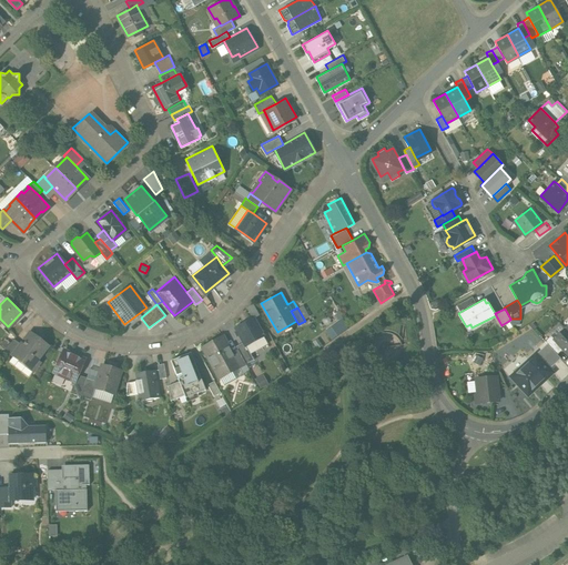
[(254,316),(235,326),(243,341),(245,344),(246,344),(263,334),(254,316)]
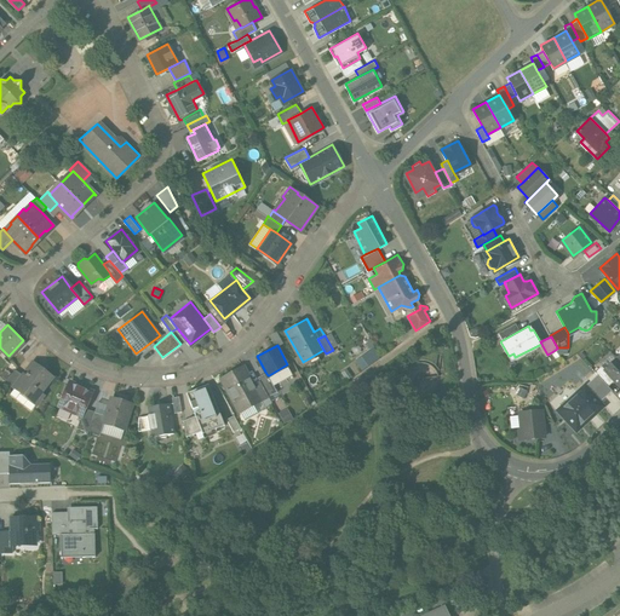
[(619,360),(616,356),(604,368),(614,379),(619,385),(619,360)]
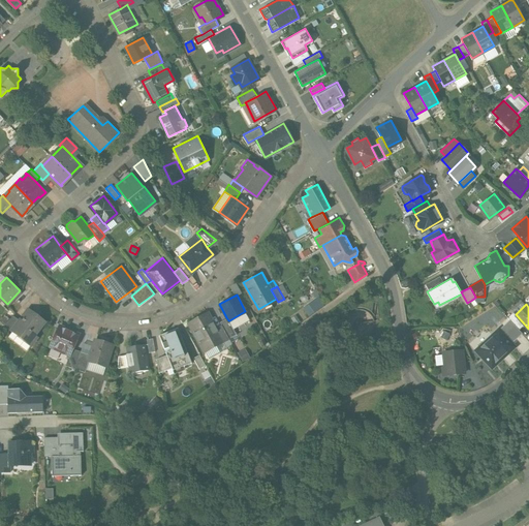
[(36,316),(26,309),(23,314),(24,315),(22,318),(21,317),(20,318),(13,326),(20,330),(17,334),(30,344),(37,335),(35,333),(45,319),(38,314),(36,316)]
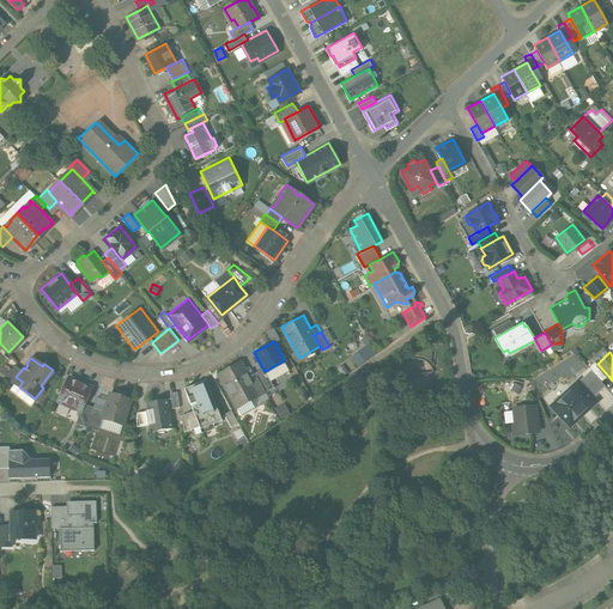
[(590,369),(601,381),(607,375),(598,364),(595,360),(588,366),(590,369)]
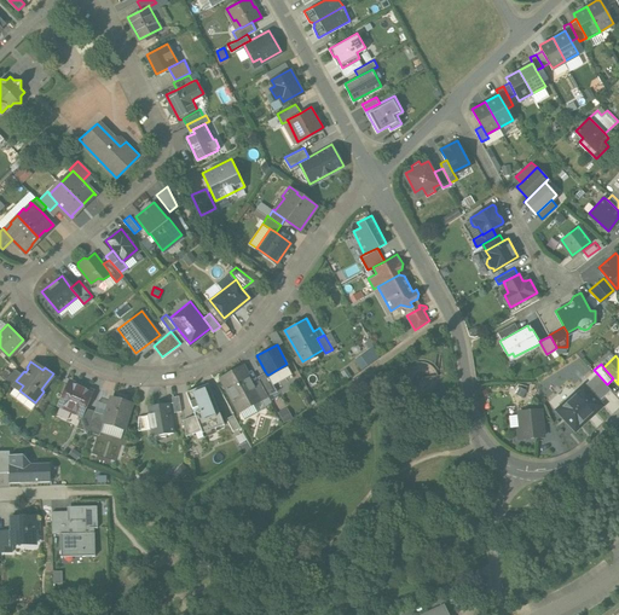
[(244,366),(224,377),(231,389),(230,393),(231,396),(236,396),(237,396),(242,406),(249,402),(250,399),(259,394),(253,383),(244,366)]
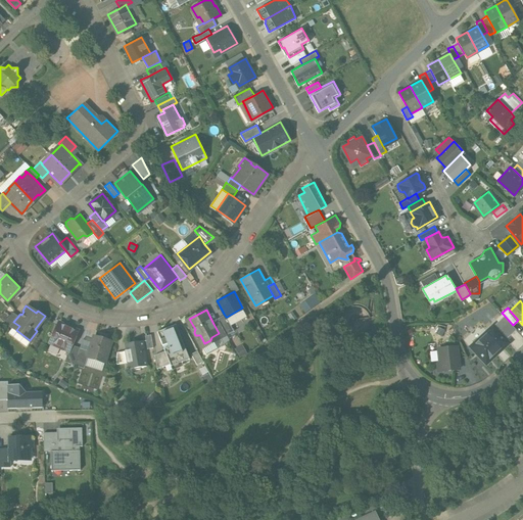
[(13,322),(19,315),(13,311),(3,320),(16,330),(19,326),(13,322)]
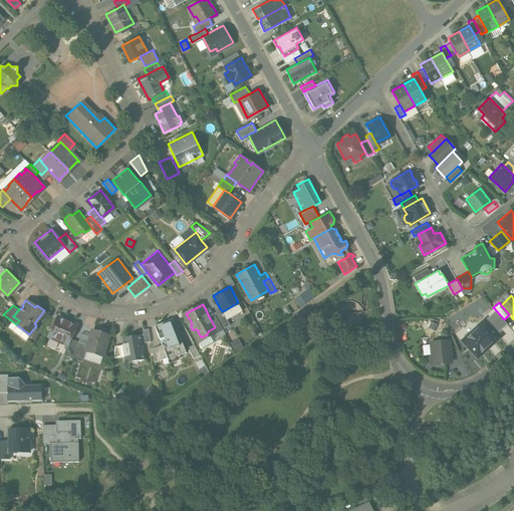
[(214,312),(216,315),(223,327),(230,324),(223,311),(222,311),(220,308),(214,312)]
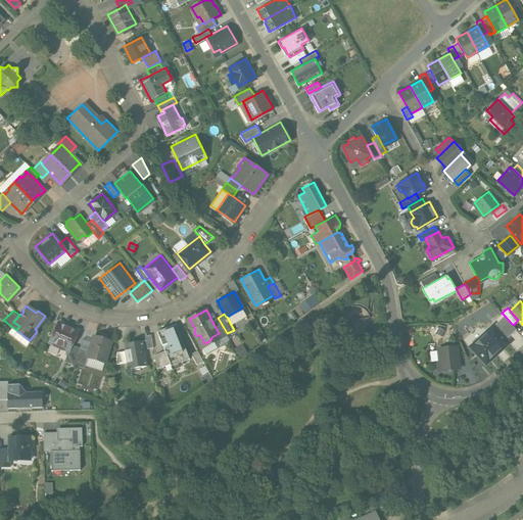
[(504,315),(493,324),(506,338),(516,328),(513,325),(504,315)]
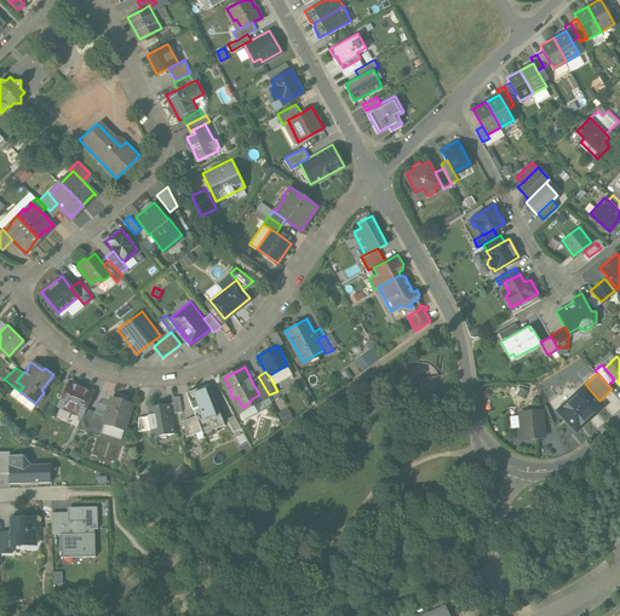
[(92,390),(69,379),(67,386),(65,386),(63,391),(63,393),(58,404),(81,414),(85,407),(92,390)]
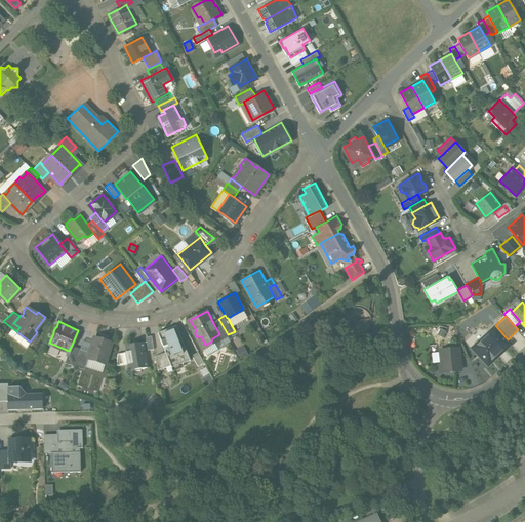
[(220,322),(214,325),(219,334),(223,343),(230,338),(228,334),(220,322)]
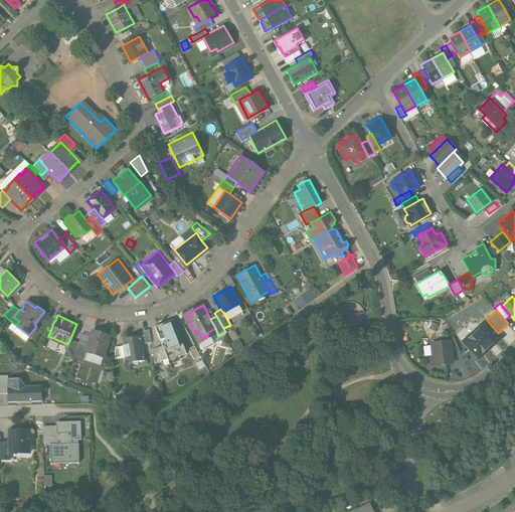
[(173,318),(155,325),(160,338),(164,337),(166,340),(161,342),(162,344),(167,356),(178,351),(179,355),(186,352),(173,318)]
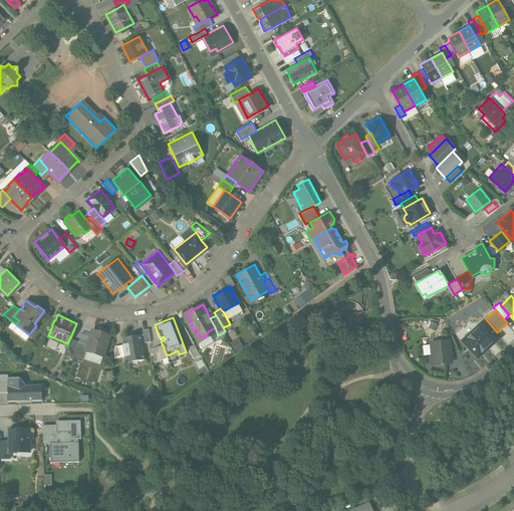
[(485,318),(463,339),(478,355),(500,335),(497,332),(485,318)]
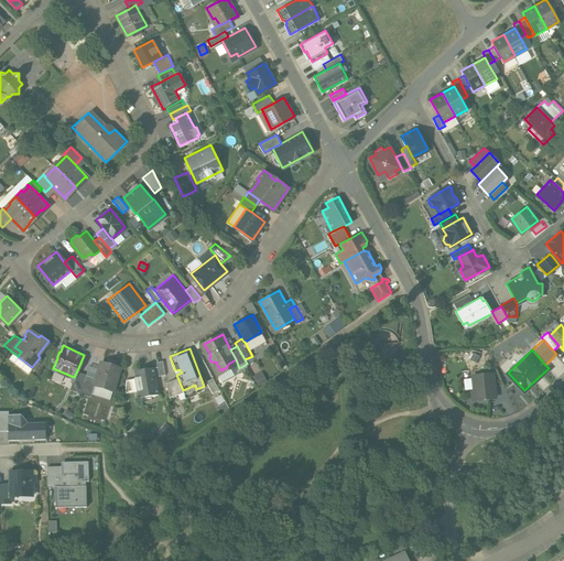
[(163,359),(156,360),(159,375),(165,374),(163,359)]
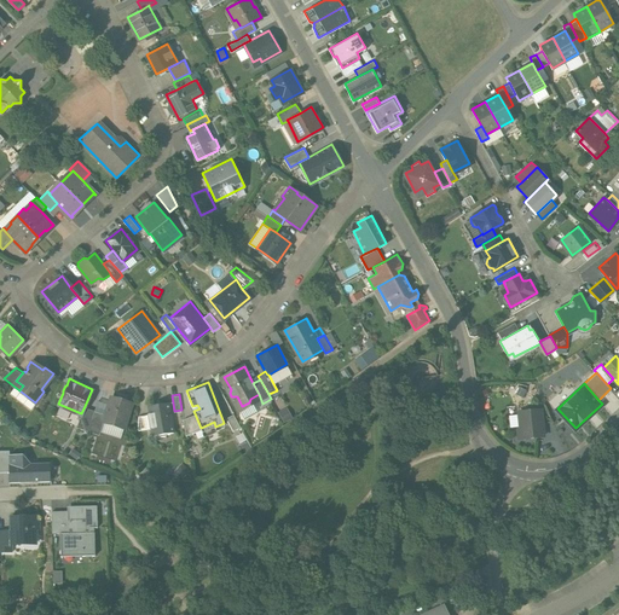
[(132,401),(111,395),(105,412),(103,421),(104,421),(125,427),(132,401)]
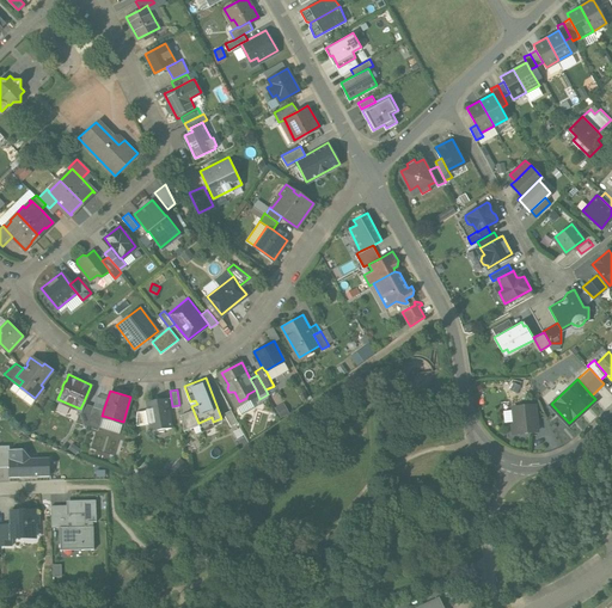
[(166,397),(146,400),(147,407),(146,409),(148,422),(151,422),(152,429),(155,429),(155,430),(164,429),(164,428),(171,427),(166,397)]
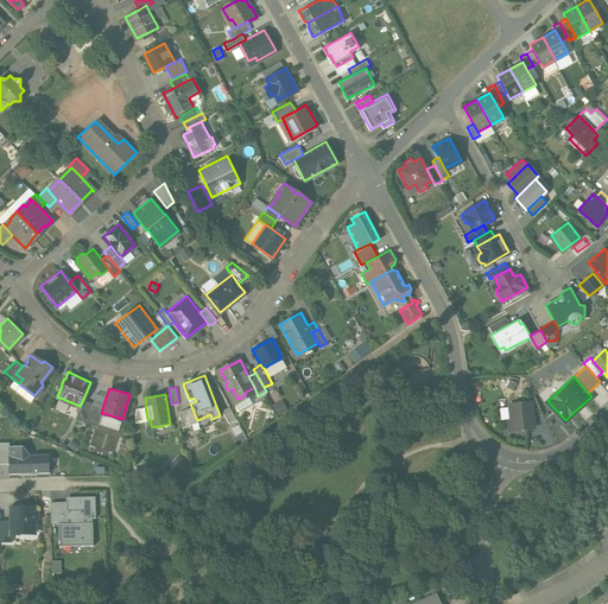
[(93,401),(83,399),(80,406),(75,418),(87,423),(93,401)]
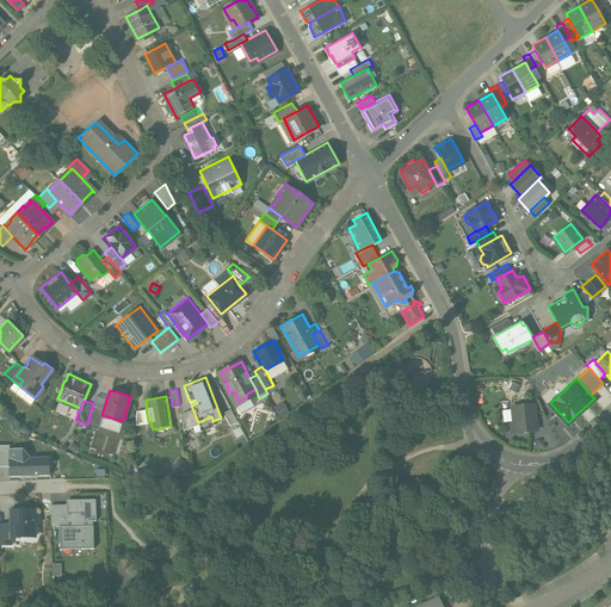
[(93,403),(87,425),(98,428),(103,415),(102,415),(104,407),(93,403)]
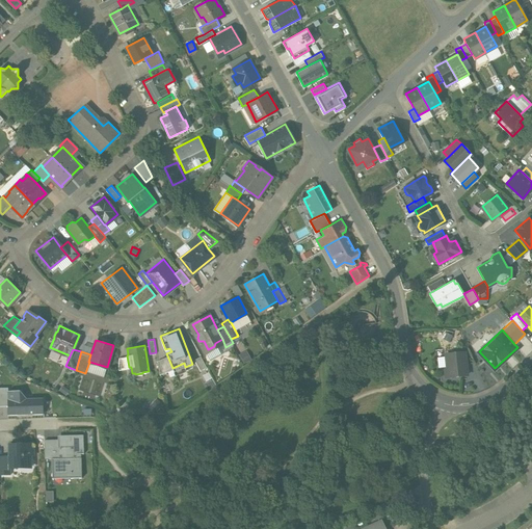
[(464,351),(446,353),(447,367),(444,368),(445,375),(467,373),(464,351)]
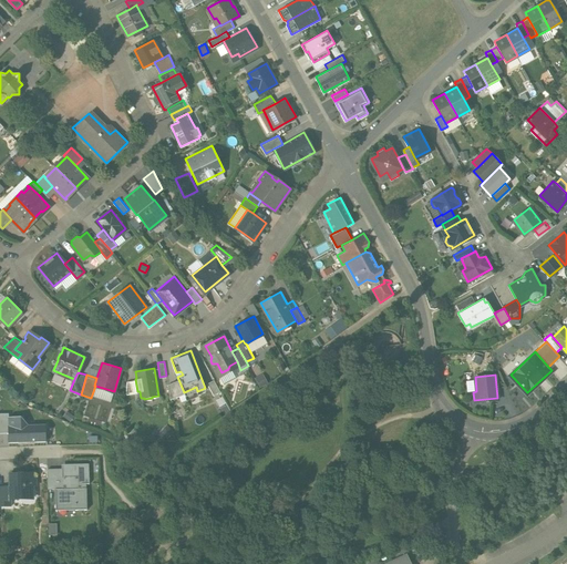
[(184,392),(178,379),(167,383),(171,398),(184,393),(184,392)]
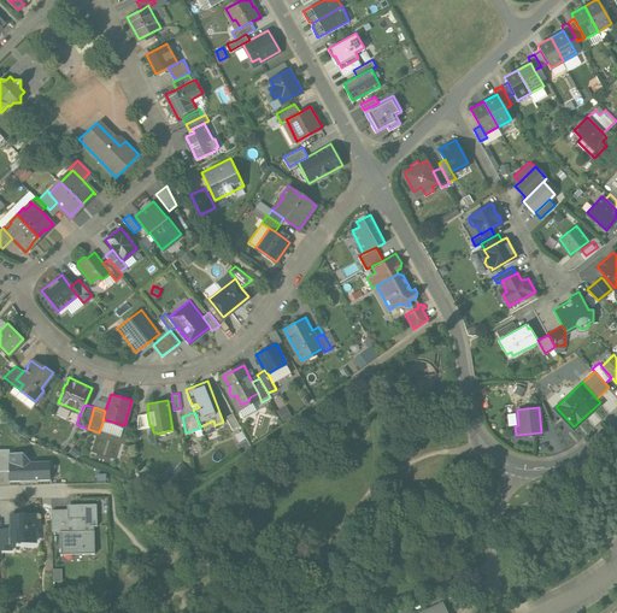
[(233,412),(225,416),(233,429),(240,424),(233,412)]
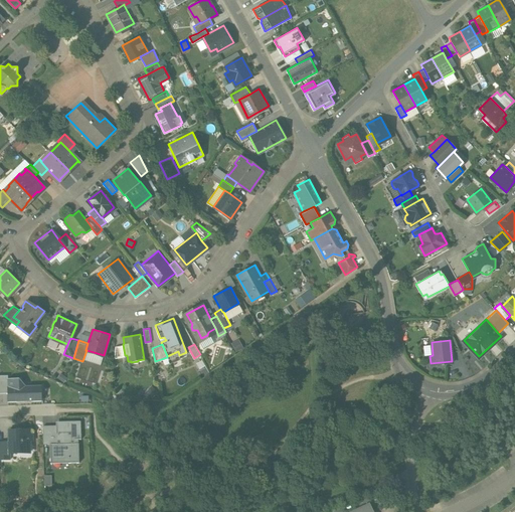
[(8,373),(0,373),(0,391),(7,391),(7,385),(8,385),(8,373)]
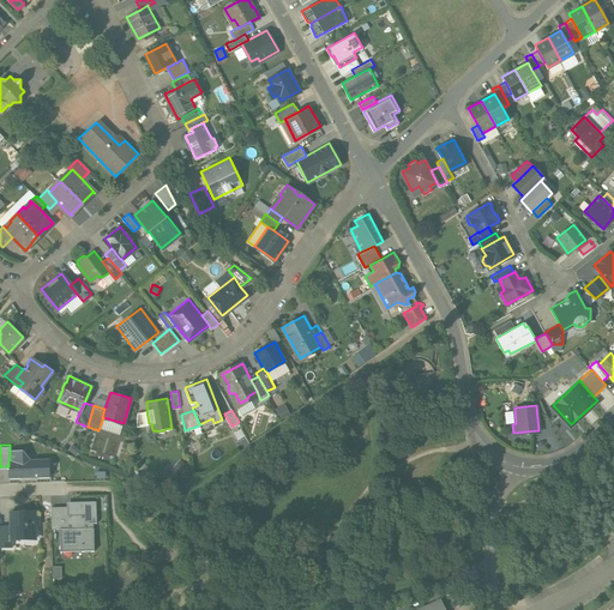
[(8,459),(8,466),(10,477),(50,476),(49,458),(10,459),(8,459)]
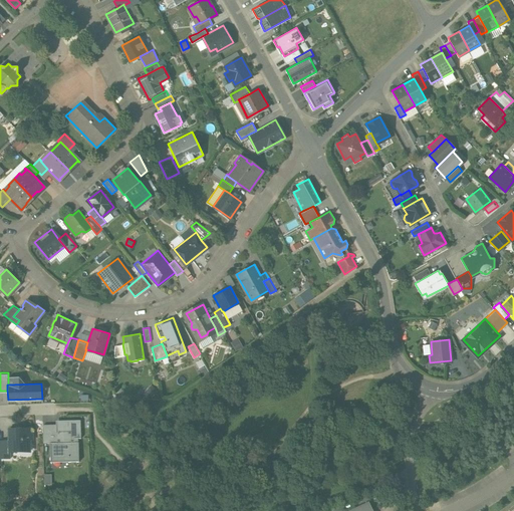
[(50,438),(50,442),(50,461),(79,461),(78,437),(81,437),(80,419),(67,420),(67,424),(55,424),(56,438),(50,438)]
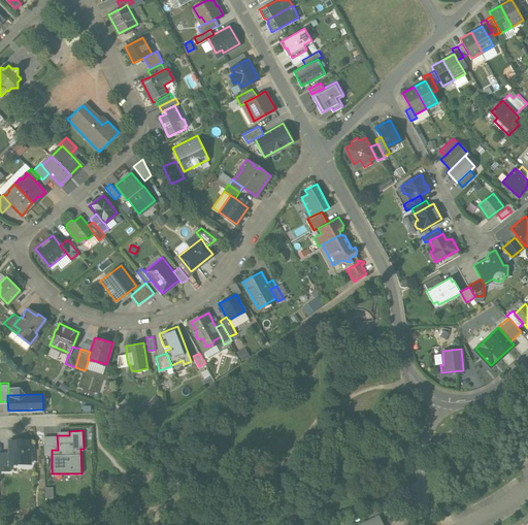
[(58,450),(57,435),(44,435),(44,454),(52,454),(52,450),(58,450)]
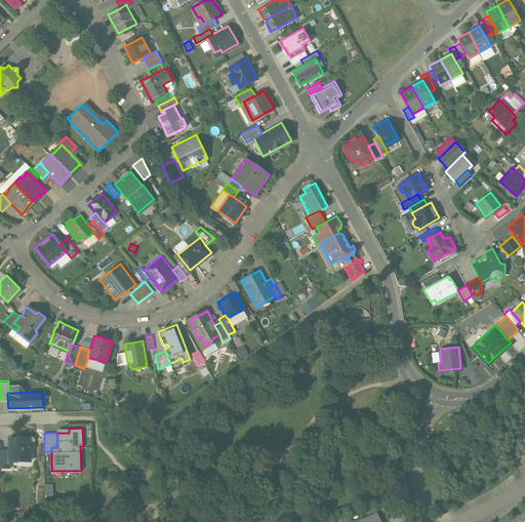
[(22,437),(22,438),(16,438),(16,437),(9,437),(9,448),(9,460),(10,460),(19,460),(23,456),(30,456),(30,437),(22,437)]
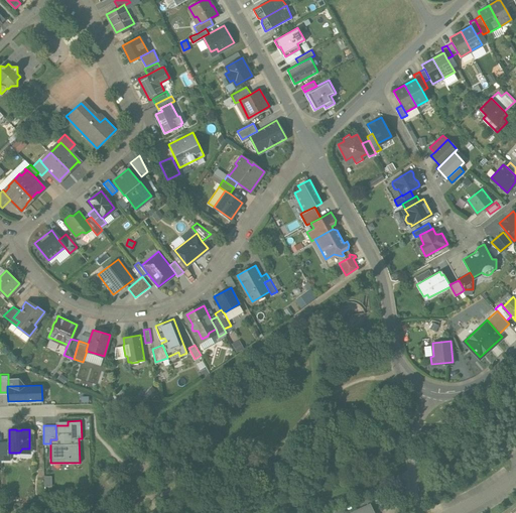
[(9,440),(0,440),(0,459),(10,459),(10,453),(9,453),(9,440)]
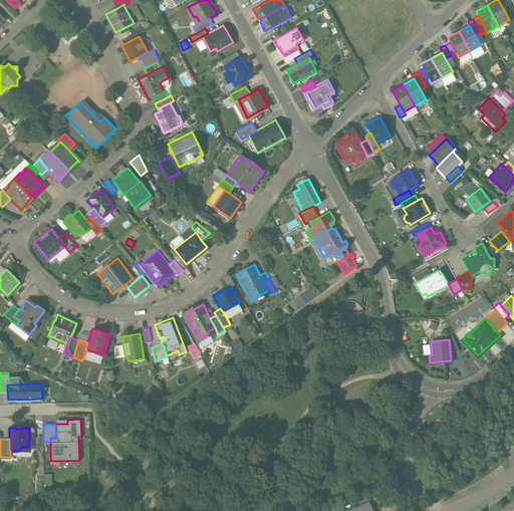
[(373,510),(369,501),(347,510),(373,510)]
